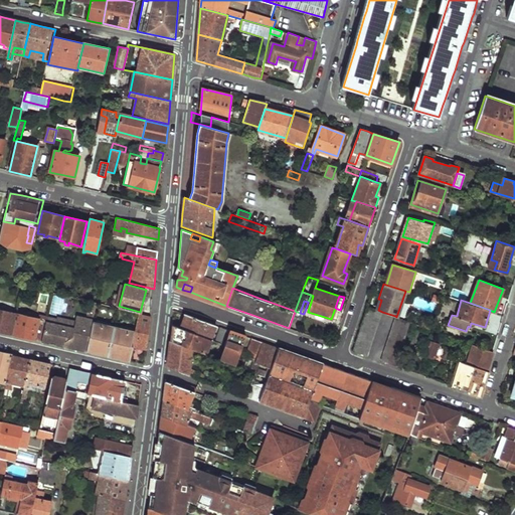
[(354,350),(368,355),(382,312),(378,310),(368,307),(354,350)]
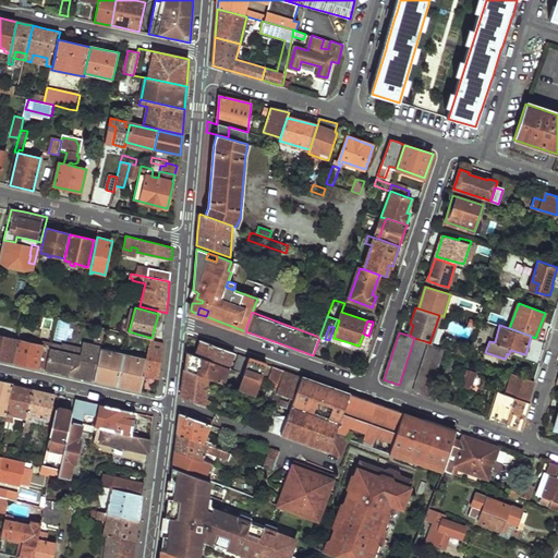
[(0,359),(13,362),(19,340),(15,339),(8,337),(0,335),(0,359)]
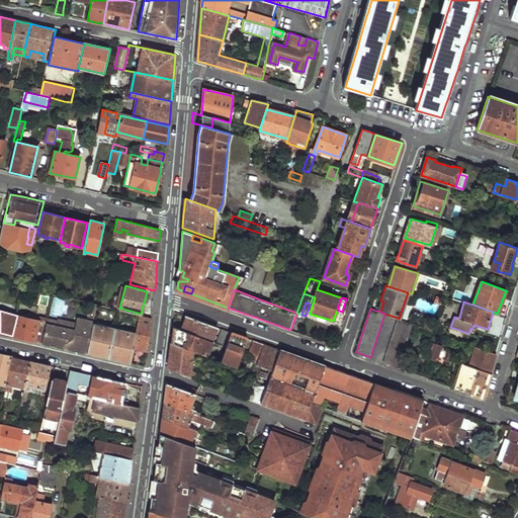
[(17,316),(12,336),(28,340),(42,343),(48,318),(48,317),(40,316),(39,321),(20,317),(21,312),(17,311),(17,316)]
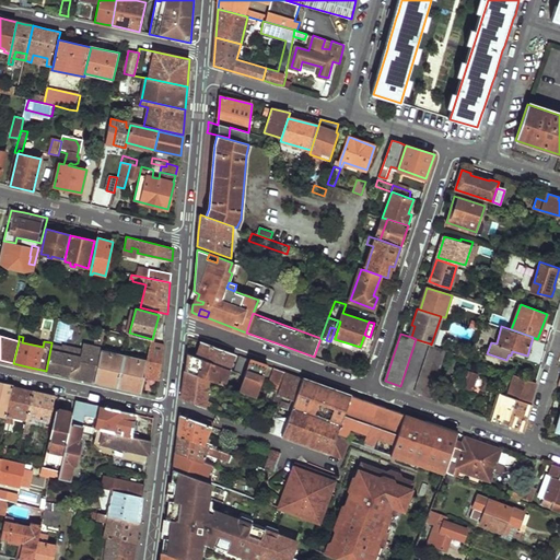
[(197,357),(231,370),(236,353),(202,340),(197,357)]
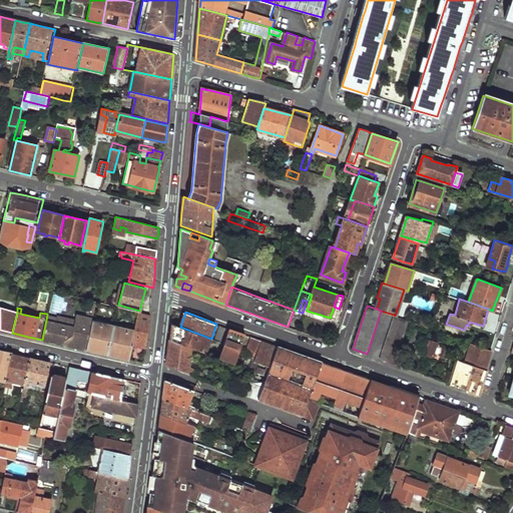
[(135,330),(132,344),(145,347),(150,316),(137,313),(135,330)]
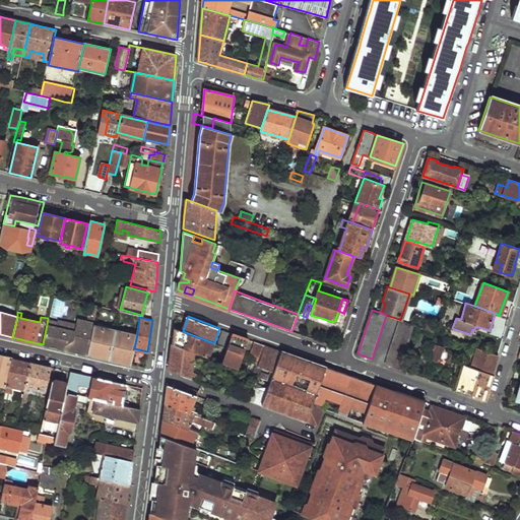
[(48,319),(43,344),(65,349),(66,344),(74,340),(74,338),(90,341),(94,324),(94,321),(77,318),(76,323),(58,319),(58,321),(48,319)]
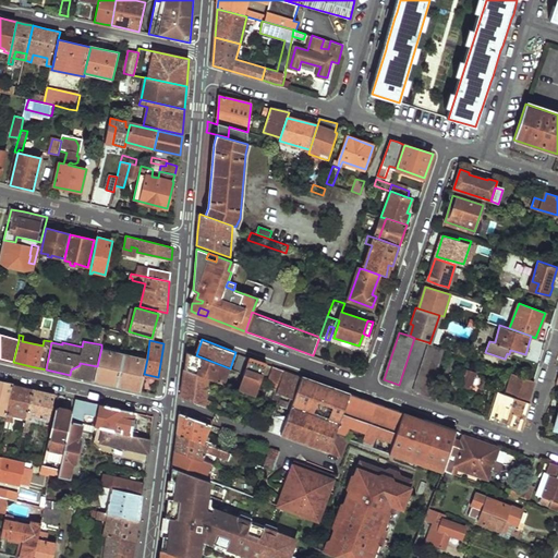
[(428,342),(413,390),(429,396),(446,349),(429,343),(428,342)]
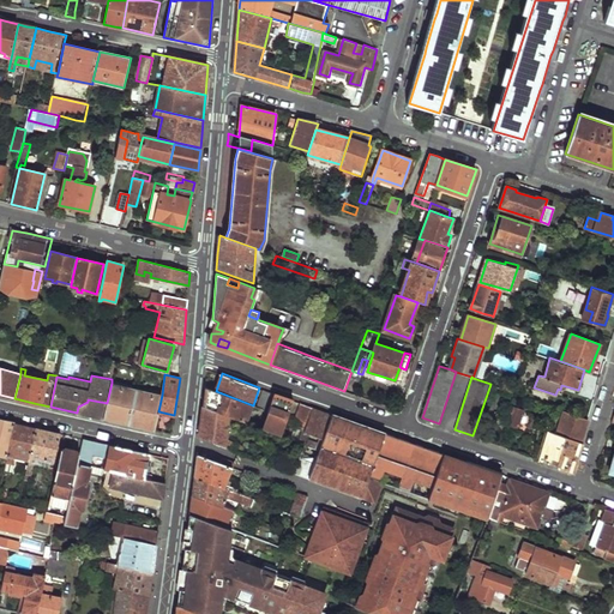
[(107,403),(103,419),(114,421),(128,425),(136,389),(112,383),(107,403)]
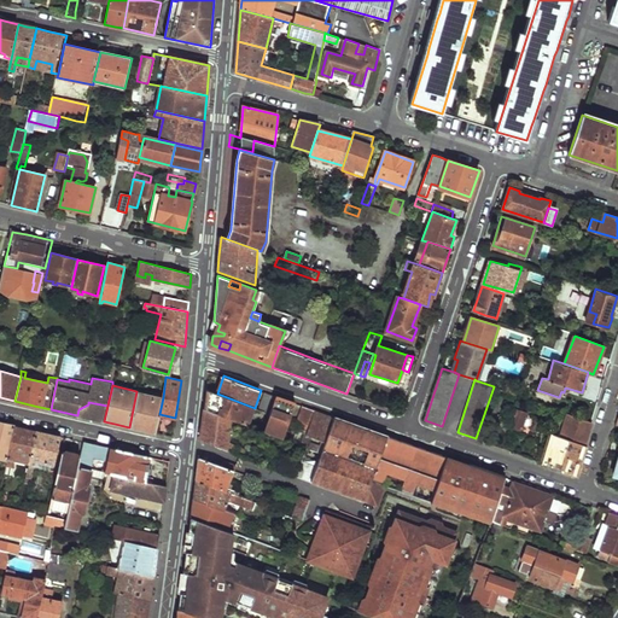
[(136,391),(129,427),(143,430),(156,433),(159,414),(163,397),(136,391)]
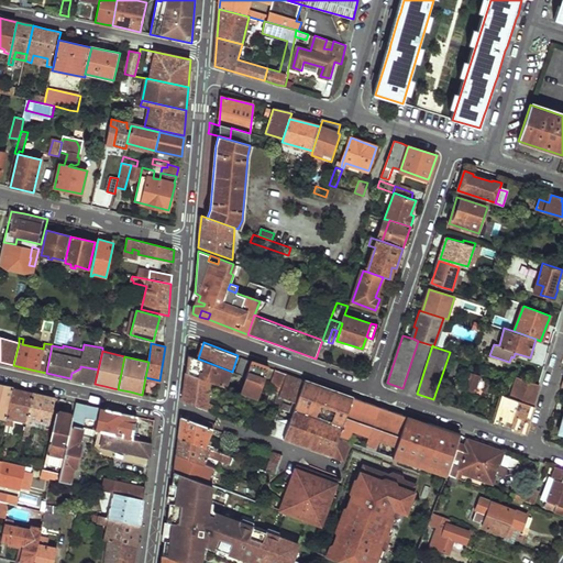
[(188,356),(187,373),(210,381),(221,385),(224,376),(238,381),(236,385),(243,388),(247,377),(238,374),(232,372),(198,359),(188,356)]
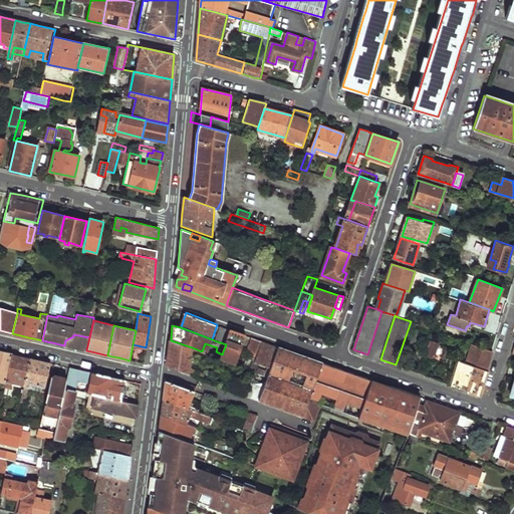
[(222,326),(217,341),(226,344),(231,329),(222,326)]
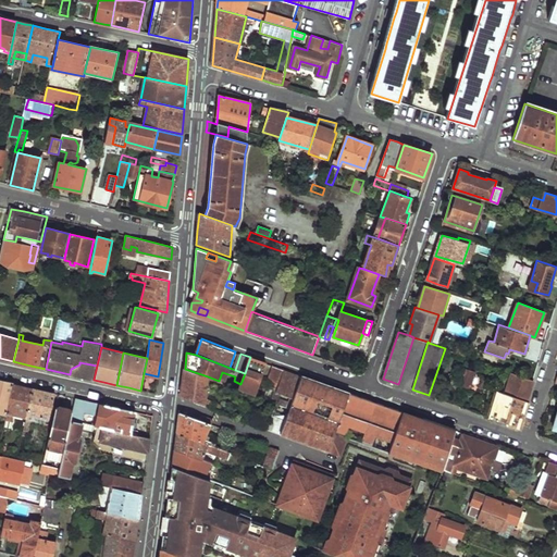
[(240,384),(239,388),(256,395),(268,363),(250,357),(245,373),(240,384)]
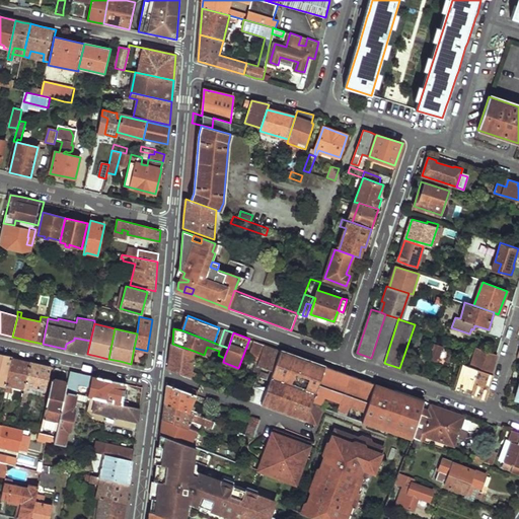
[(66,344),(65,349),(87,354),(90,341),(74,338),(74,340),(66,344)]
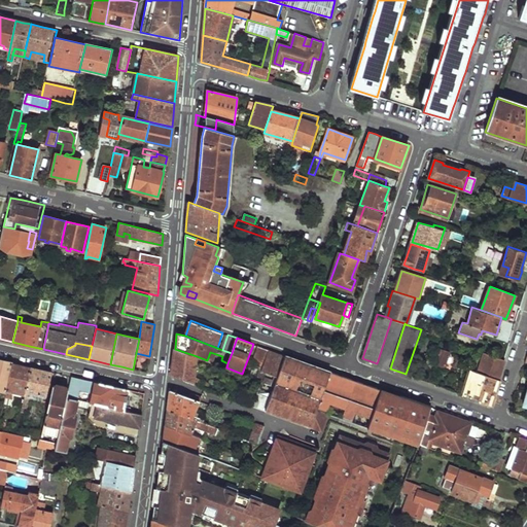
[(259,372),(256,379),(262,382),(264,382),(267,376),(275,378),(272,385),(275,386),(287,355),(278,352),(259,347),(253,363),(264,367),(261,373),(259,372)]
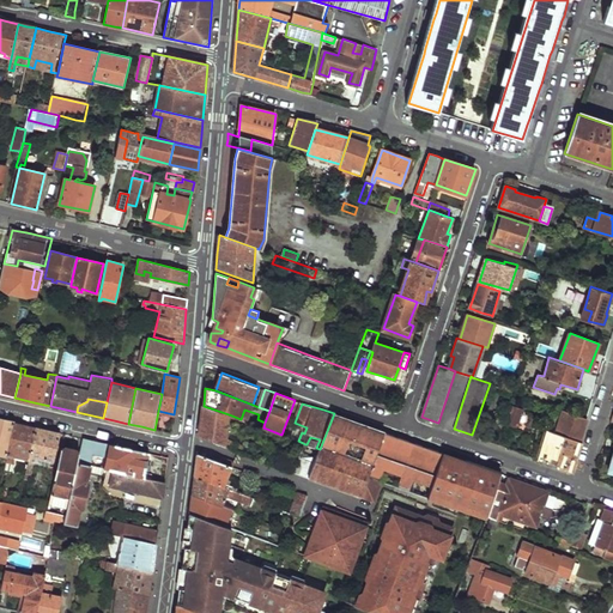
[(199,436),(237,450),(238,444),(225,439),(228,430),(225,430),(229,414),(204,406),(201,422),(199,436)]
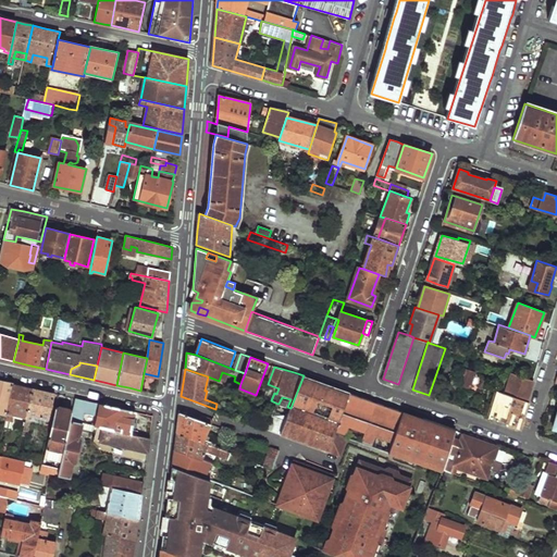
[(467,370),(460,384),(471,387),(475,373),(467,370)]
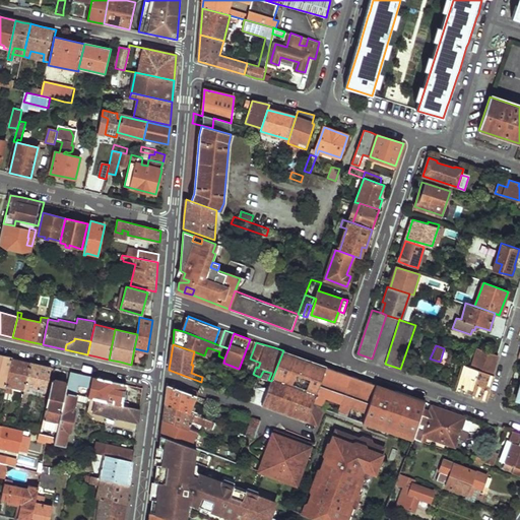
[(465,365),(458,389),(485,399),(499,354),(477,347),(471,367),(465,365)]
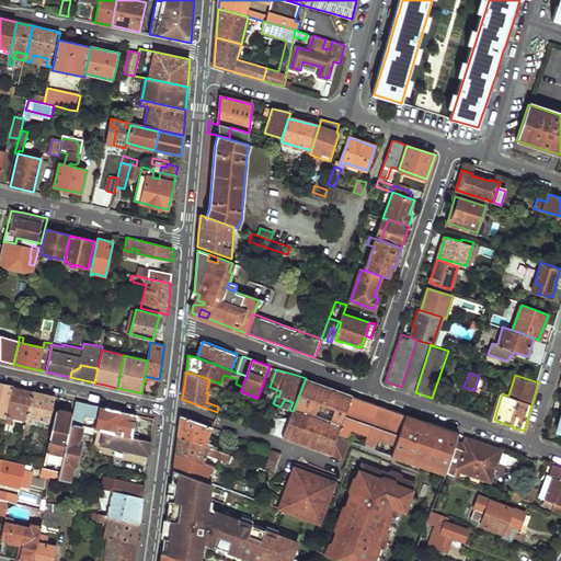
[(293,411),(283,437),(331,455),(338,436),(353,396),(330,387),(306,378),(293,411)]
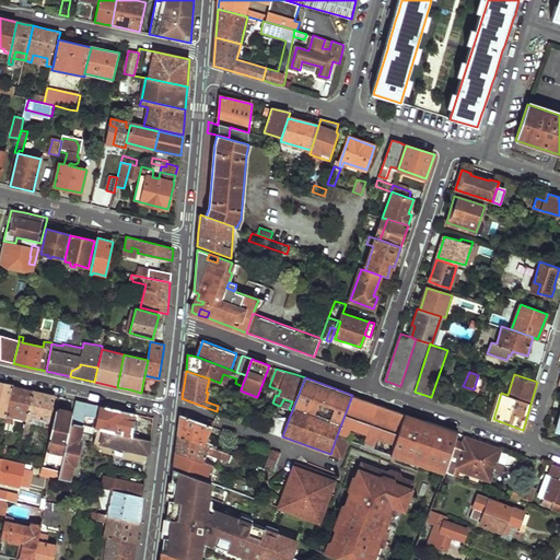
[(0,413),(3,415),(3,418),(7,419),(13,386),(0,384),(0,383),(0,413)]
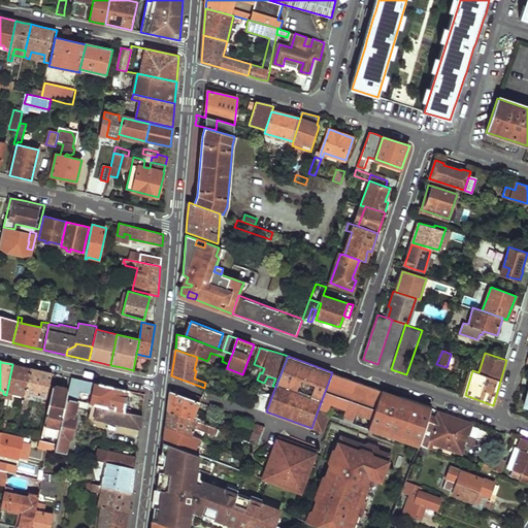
[(12,364),(6,395),(5,398),(10,399),(12,392),(22,394),(22,396),(25,397),(31,368),(22,366),(12,364)]
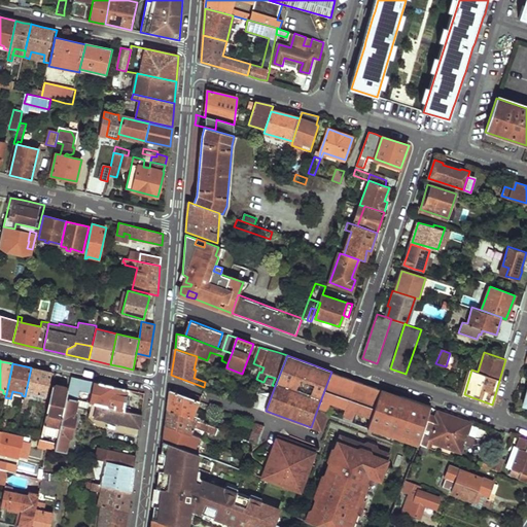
[(31,367),(25,396),(23,407),(27,408),(30,394),(46,398),(51,373),(42,371),(31,367)]
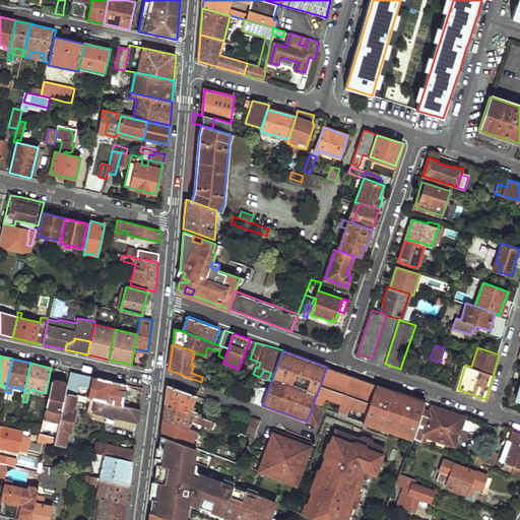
[(324,408),(364,424),(365,423),(378,385),(362,379),(341,372),(327,367),(313,404),(324,408)]
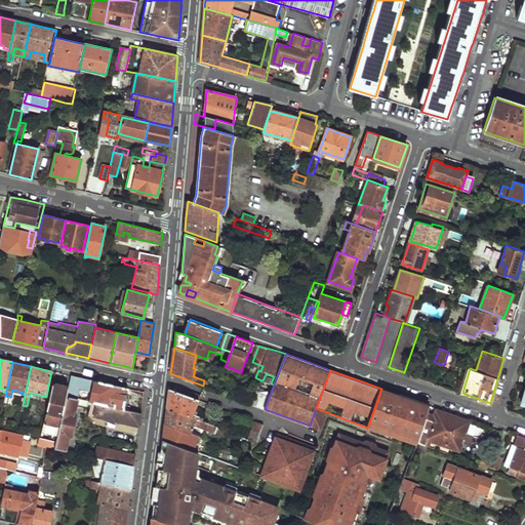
[(80,390),(90,392),(88,401),(94,403),(97,403),(124,409),(127,389),(101,382),(71,376),(68,389),(67,396),(78,399),(80,390)]
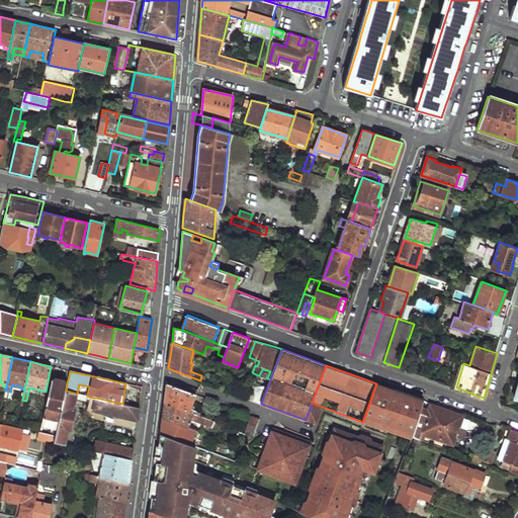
[(258,375),(253,390),(260,392),(256,402),(261,404),(270,379),(267,378),(259,375),(258,375)]
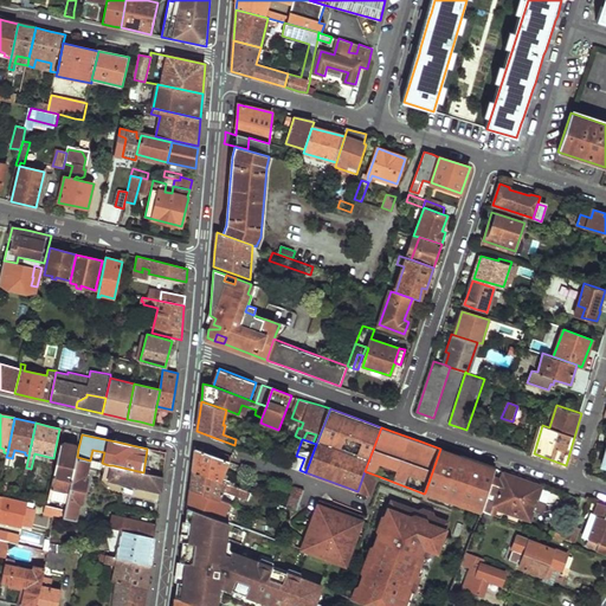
[(60,444),(49,497),(68,502),(77,457),(78,449),(60,444)]
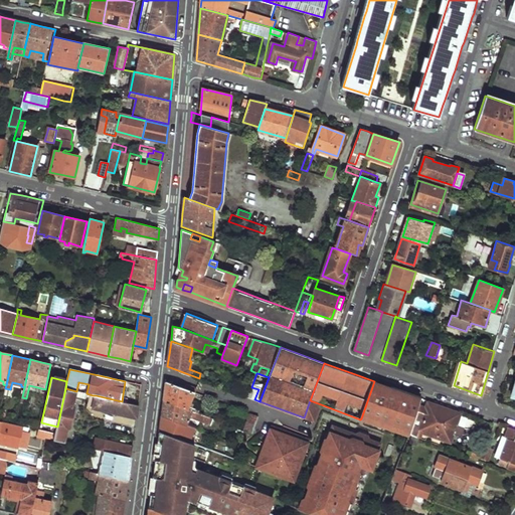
[(399,390),(374,381),(361,418),(379,424),(380,422),(392,426),(391,430),(409,436),(409,434),(419,407),(423,398),(399,390)]
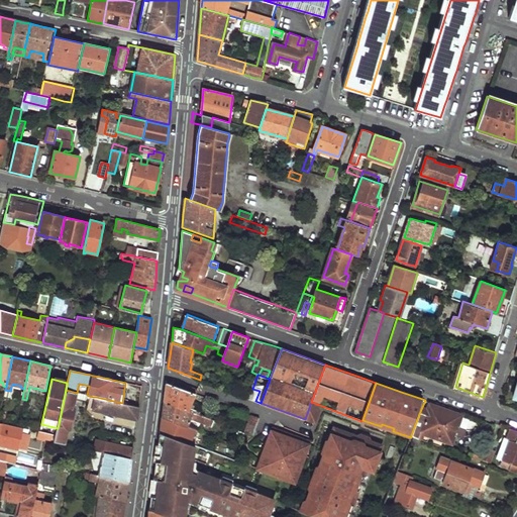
[(164,401),(199,414),(199,412),(190,408),(195,395),(184,391),(166,384),(165,393),(164,401)]
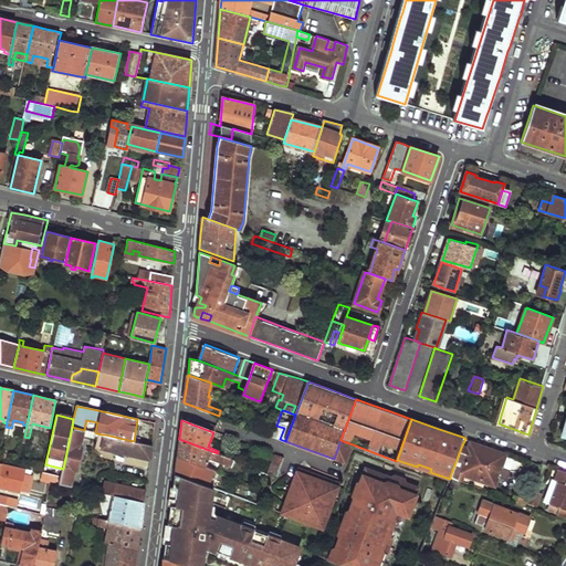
[(215,428),(203,423),(201,428),(213,432),(215,428)]
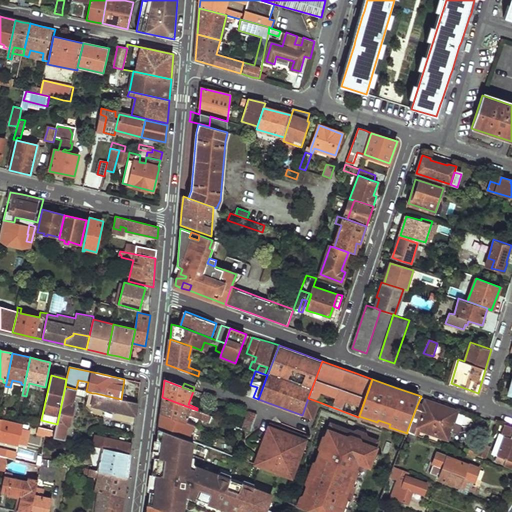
[(250,385),(246,394),(253,397),(257,387),(250,385)]
